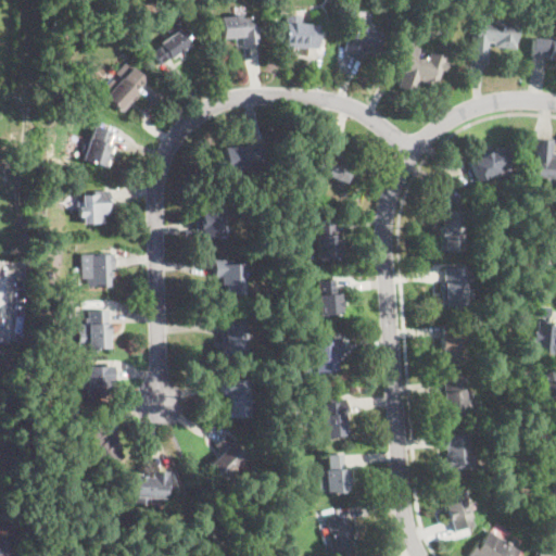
[(241,13),(242,17),(256,16),(258,45),(241,46),(240,37),(222,38),(219,17),(234,16),(234,14),(241,13)]
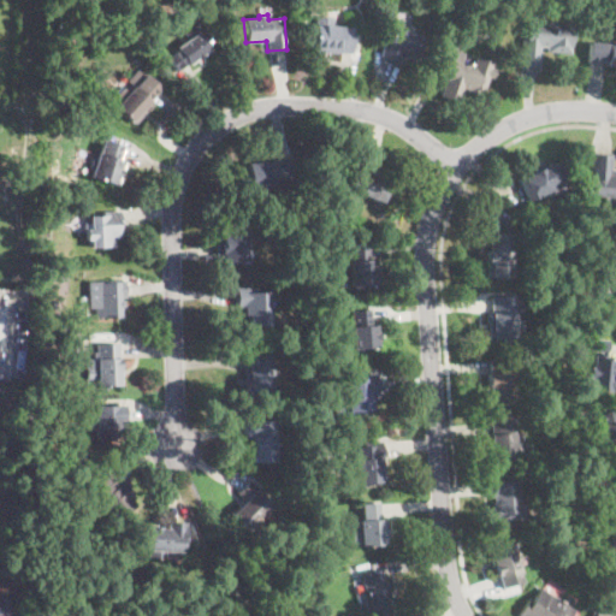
[(354,34),(353,54),(314,52),(315,17),(335,18),(333,25),(354,25),(354,34)]
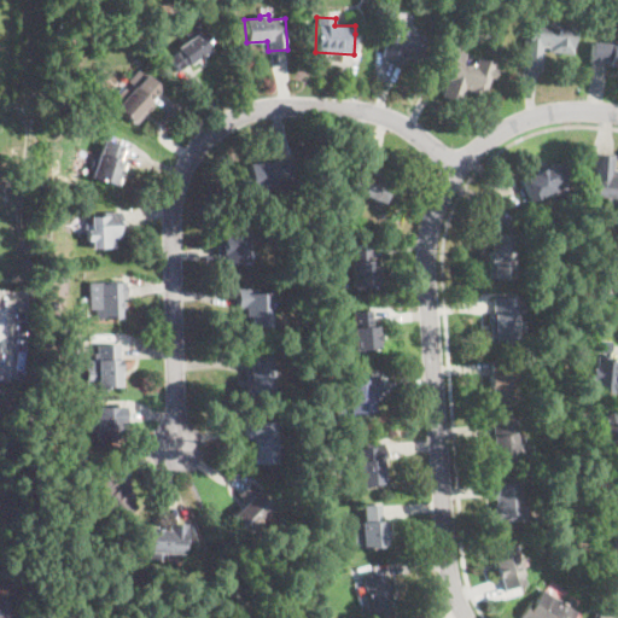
[(425,36),(423,42),(417,62),(402,57),(400,63),(380,57),(385,41),(386,39),(389,40),(396,18),(404,21),(403,23),(419,28),(418,34),(425,36)]
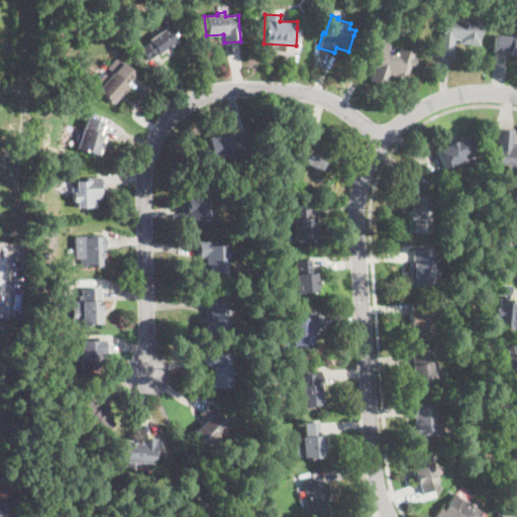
[(409,18),(408,25),(398,24),(399,17),(409,18)]
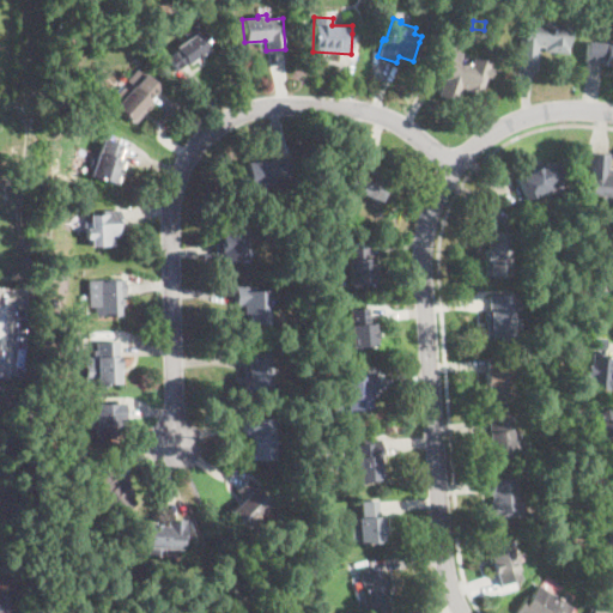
[(569,35),(568,49),(568,54),(536,52),(535,67),(516,65),(519,40),(522,40),(523,20),(570,24),(569,35)]
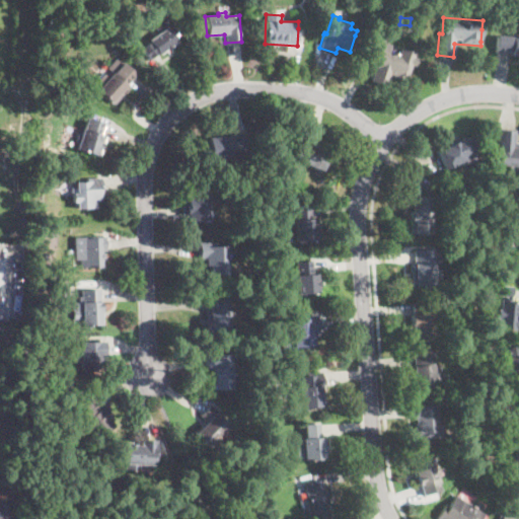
[(165,50),(158,55),(157,54),(147,61),(139,49),(148,42),(148,41),(160,32),(156,26),(165,20),(178,41),(165,50)]
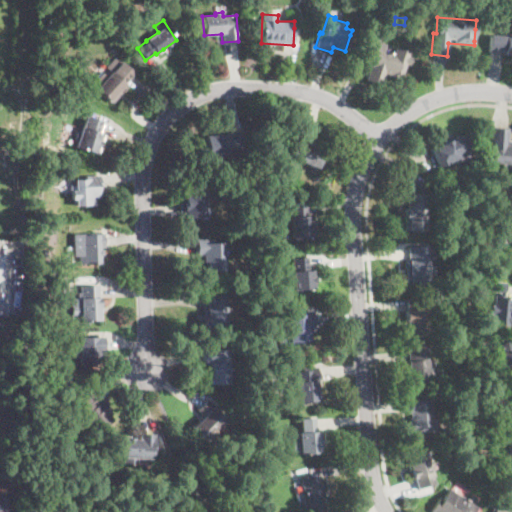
[(511,54),(503,54),(503,53),(488,51),(490,36),(490,35),(511,36),(511,54)]
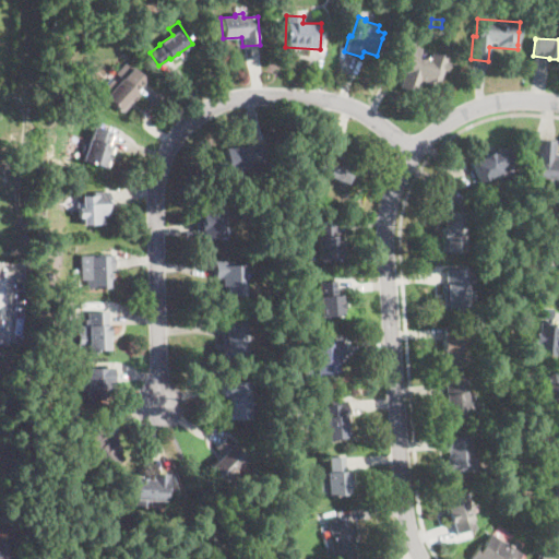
[(429,59),(430,59),(432,51),(448,57),(445,61),(451,62),(448,72),(443,70),(439,83),(436,82),(435,87),(424,84),(425,81),(420,80),(416,94),(412,93),(400,88),(413,46),(421,49),(419,56),(429,59)]
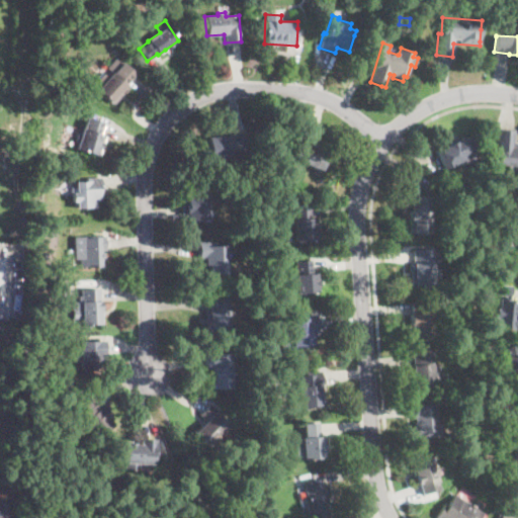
[(126,68),(133,74),(135,76),(126,84),(130,87),(111,104),(90,83),(117,58),(126,68)]
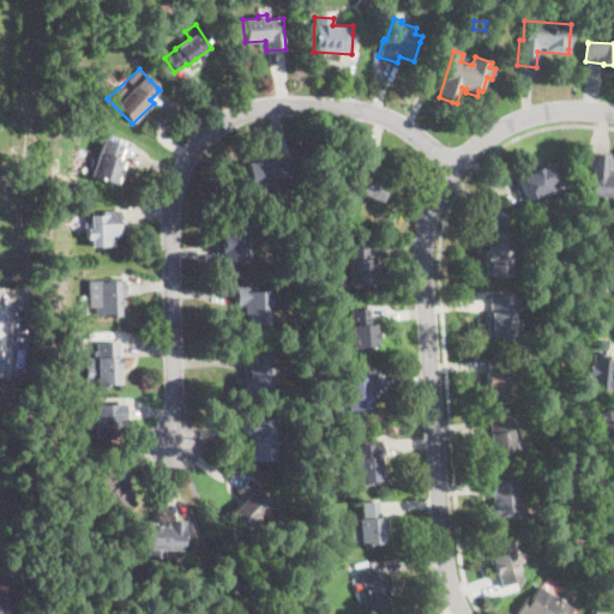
[(119,175),(115,185),(89,175),(103,138),(124,146),(119,160),(124,162),(119,175)]
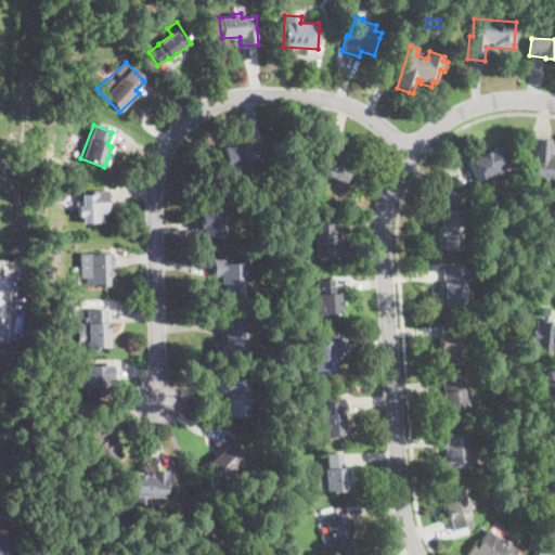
[(345,178),(344,182),(314,172),(325,137),(339,141),(335,155),(341,157),(340,160),(350,164),(345,178)]
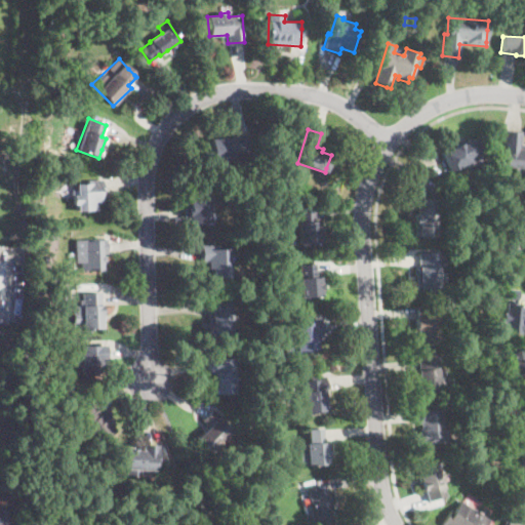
[(524,168),(523,168),(523,175),(514,174),(514,168),(503,167),(506,146),(501,146),(502,130),(521,132),(520,145),(524,145),(524,168)]
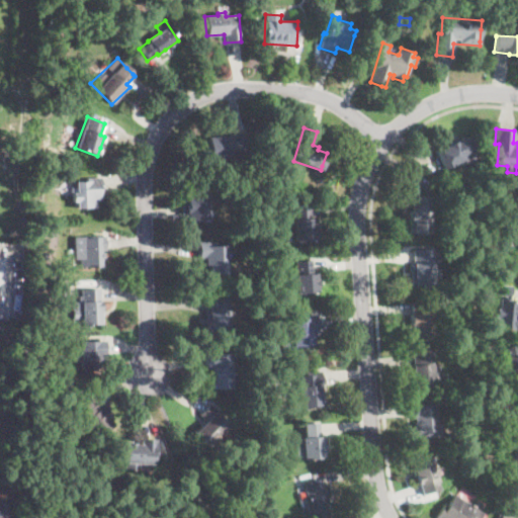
[(210,160),(209,160),(207,137),(244,134),(246,157),(210,160)]
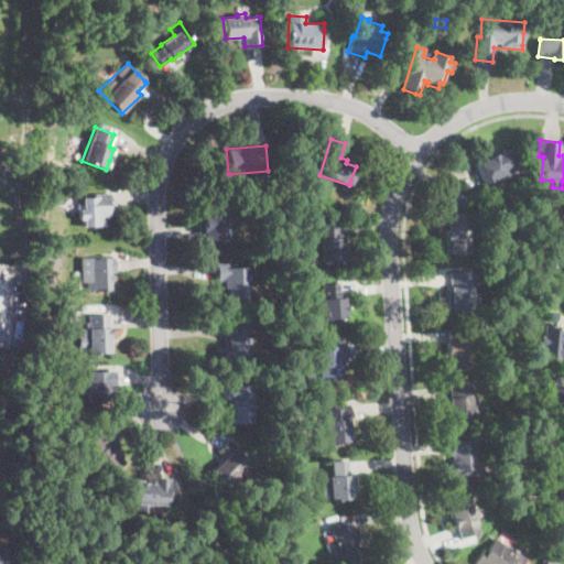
[(519,169),(514,171),(518,179),(507,183),(502,174),(483,183),(475,164),(497,154),(498,155),(510,150),(519,169)]
